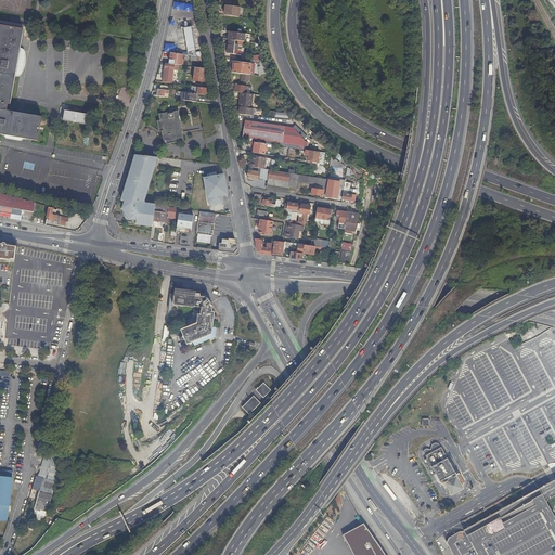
[(175,1),(173,9),(194,11),(195,4),(175,1)]
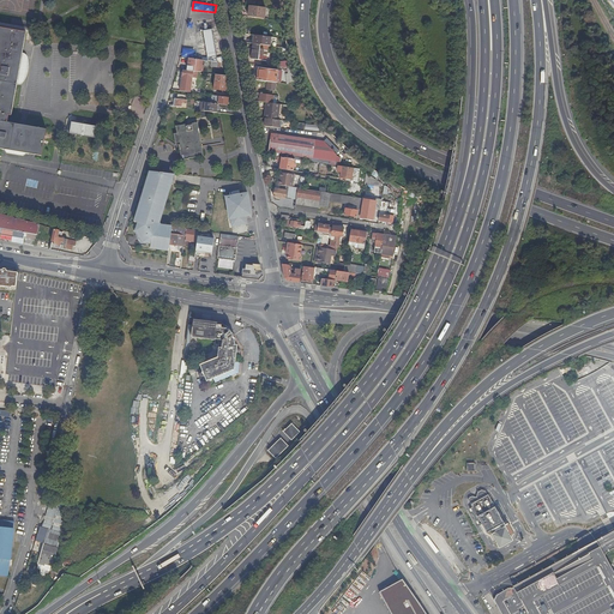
[(265,16),(266,8),(251,6),(251,12),(250,12),(248,17),(263,19),(263,16),(265,16)]
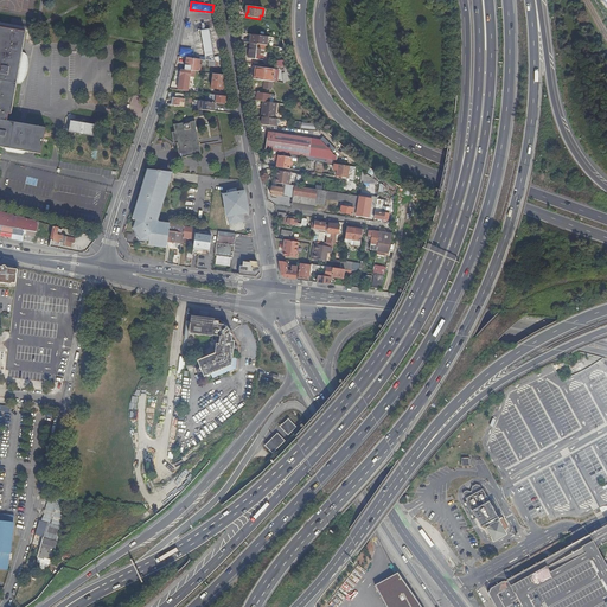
[(0,27),(25,32),(31,33),(32,29),(0,23),(0,27)]
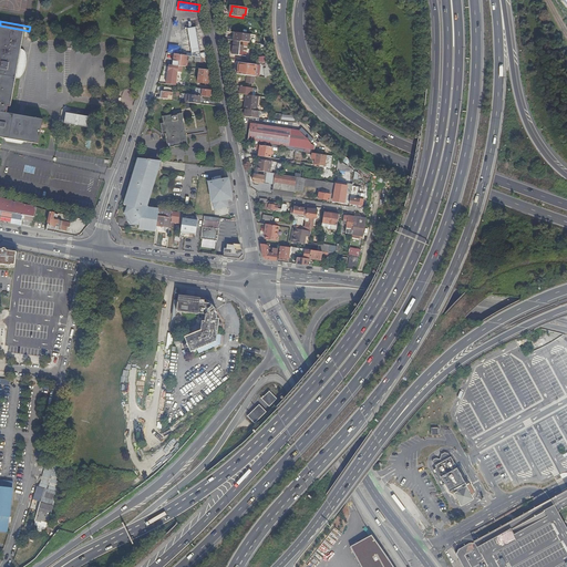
[(0,26),(0,136),(3,138),(6,142),(21,144),(23,142),(38,144),(42,119),(7,113),(8,106),(10,106),(11,101),(16,79),(18,66),(20,49),(23,30),(0,26)]
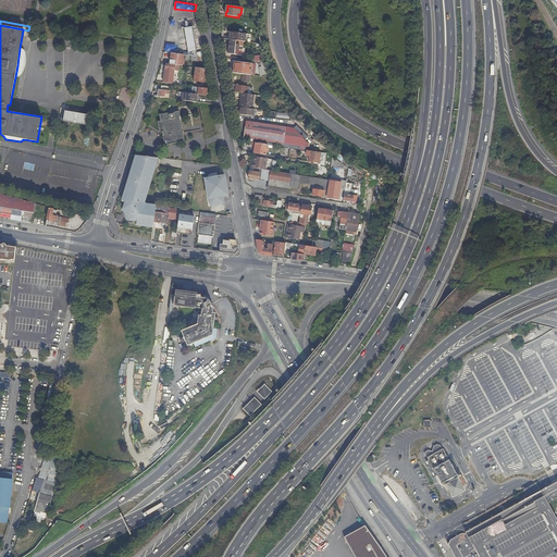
[(185,34),(188,52),(197,51),(195,38),(194,32),(185,34)]
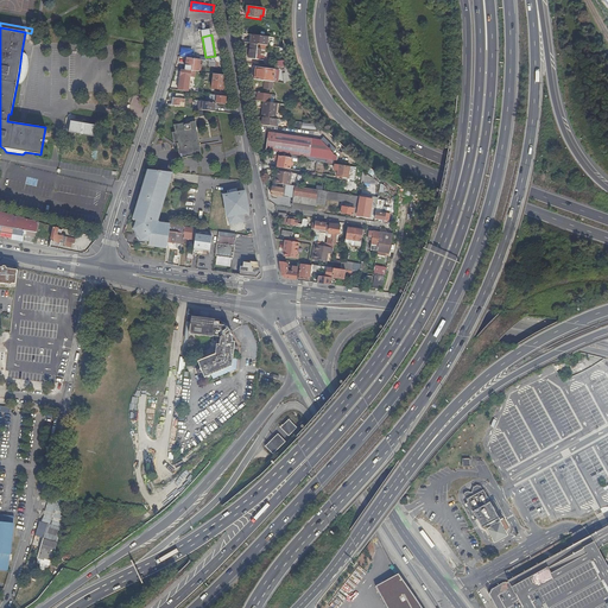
[(260,54),(261,45),(251,44),(249,49),(247,48),(246,51),(249,52),(260,54)]
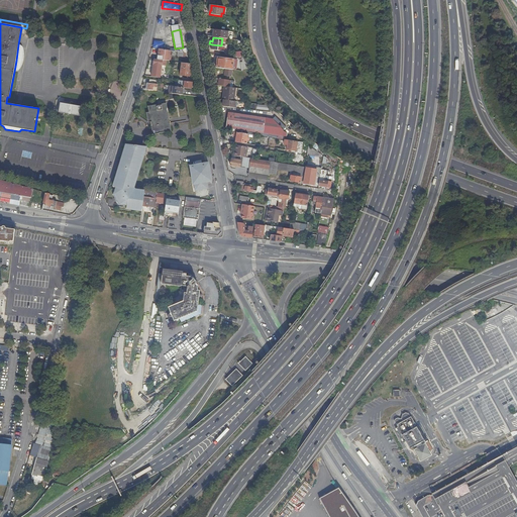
[(19,44),(18,44),(16,61),(14,72),(15,72),(17,71),(19,70),(20,69),(21,66),(23,63),(24,60),(24,56),(24,52),(23,48),(22,46),(21,44),(19,44)]
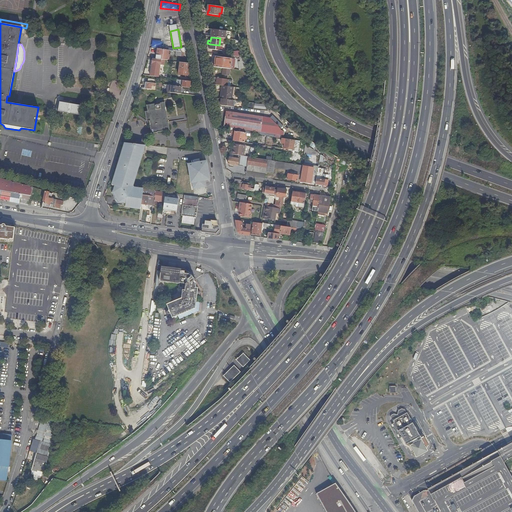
[(158,49),(156,59),(159,59),(162,60),(168,61),(169,50),(158,49)]
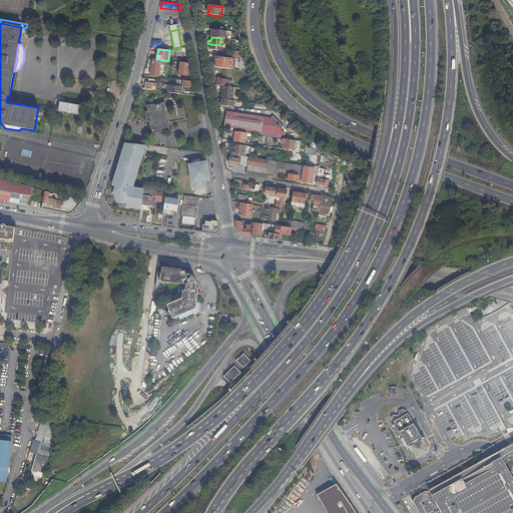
[(230,69),(232,59),(215,57),(214,67),(230,69)]
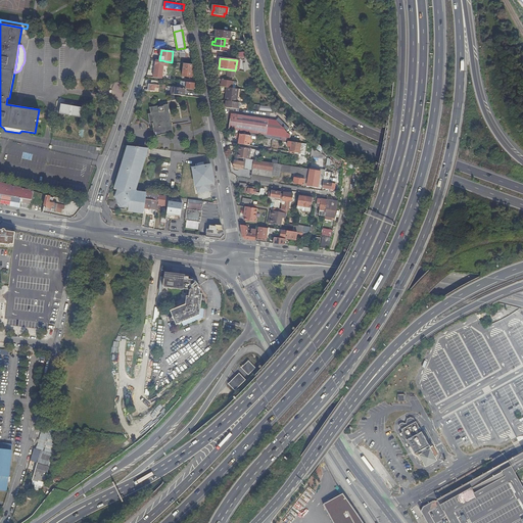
[(154,73),(153,78),(160,79),(160,74),(162,60),(159,60),(156,60),(155,64),(155,66),(156,66),(155,69),(155,73),(154,73)]
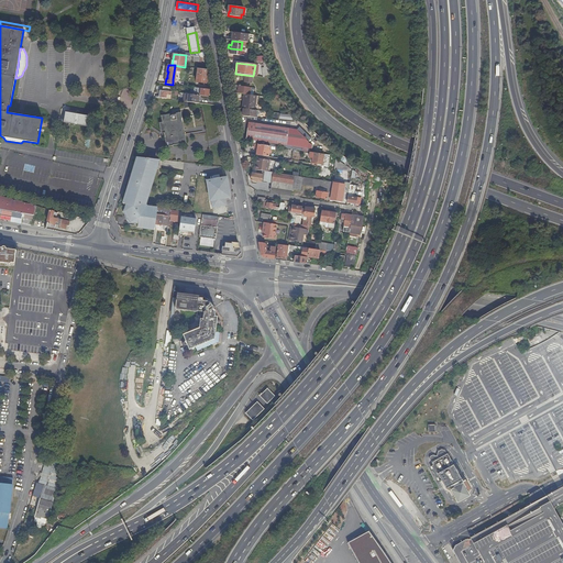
[(209,69),(198,68),(196,83),(207,84),(208,78),(210,79),(209,69)]
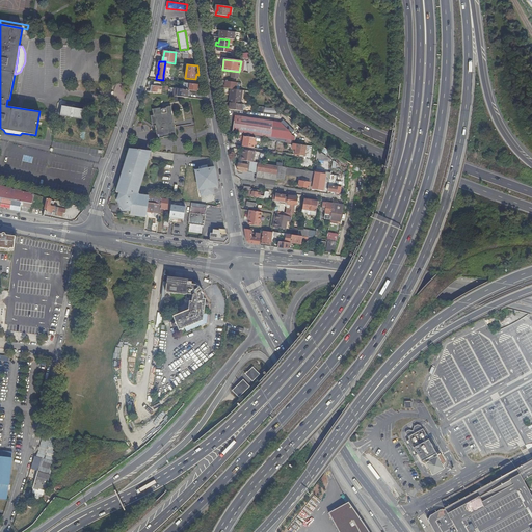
[(236,89),(237,84),(237,83),(225,81),(224,88),(231,89),(236,89)]
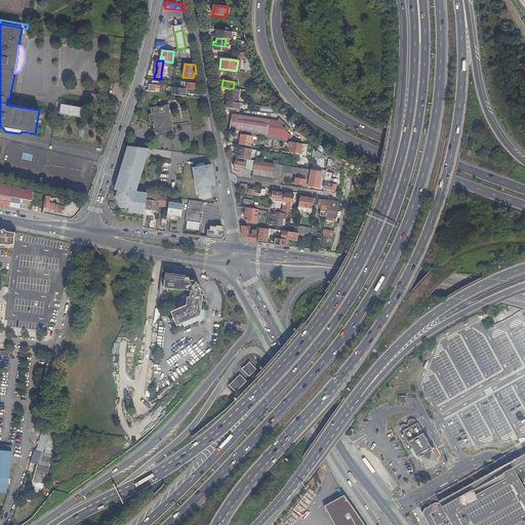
[(187,89),(195,90),(195,83),(188,82),(182,82),(180,82),(180,88),(187,89)]
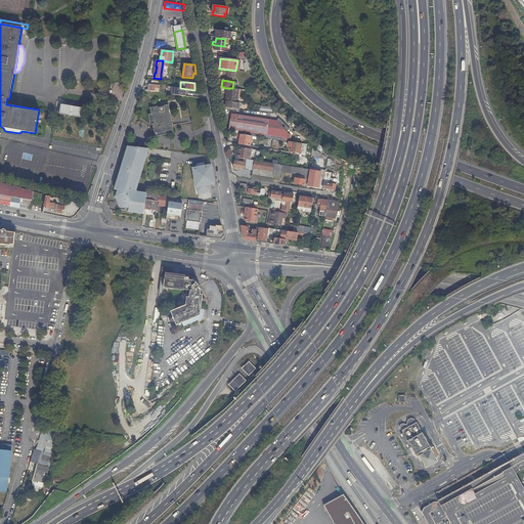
[(113,84),(112,99),(121,100),(122,84),(113,84)]
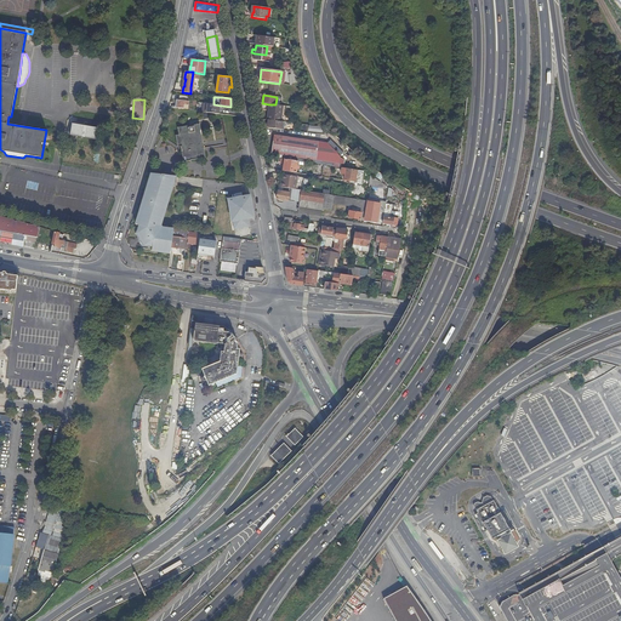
[(203,103),(201,112),(220,114),(221,106),(214,104),(203,103)]
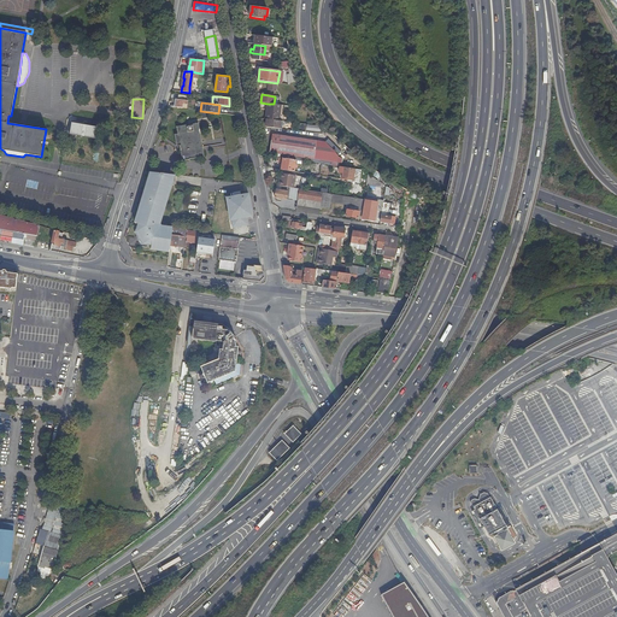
[(280,121),(281,105),(274,104),(268,104),(266,109),(265,119),(266,119),(280,121)]
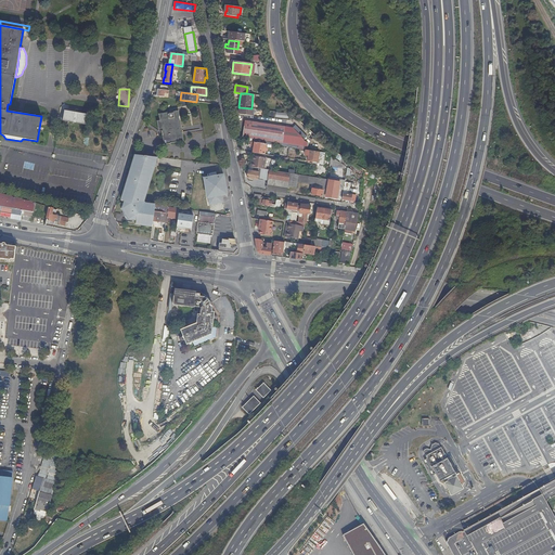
[(254,116),(255,110),(252,108),(240,107),(239,115),(254,116)]
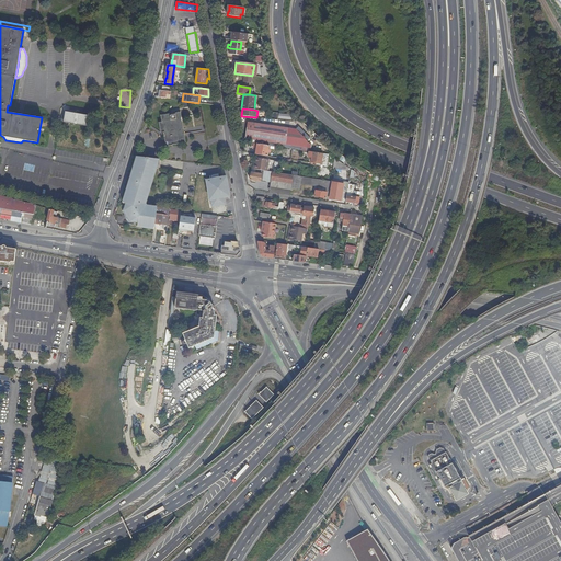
[(63,123),(90,125),(91,114),(64,111),(63,123)]
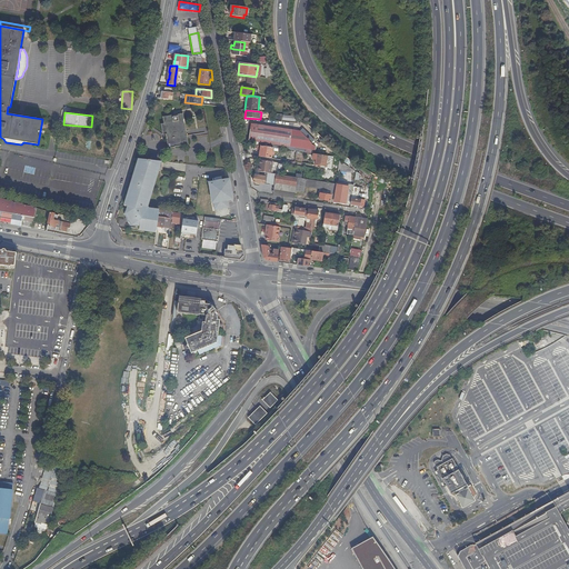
[(169,149),(176,148),(175,147),(182,146),(182,147),(188,146),(182,113),(163,117),(165,123),(162,125),(163,136),(167,135),(169,149)]
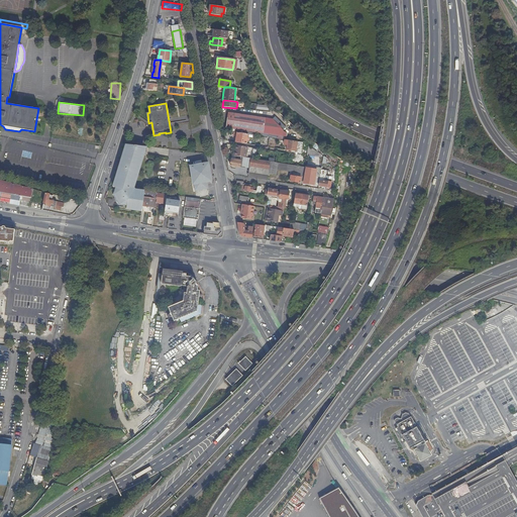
[(266,118),(228,113),(226,128),(264,133),(266,118)]
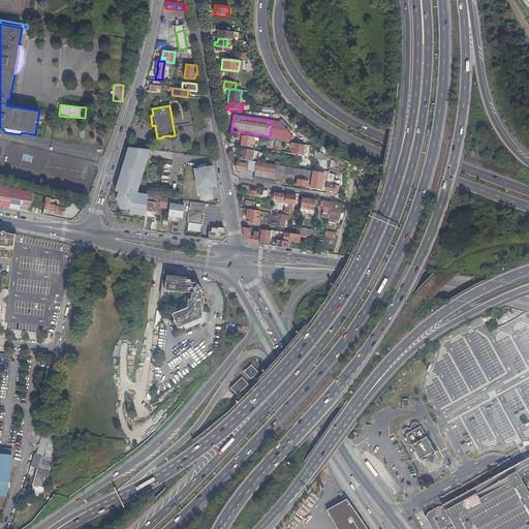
[(254,137),(243,135),(241,146),(252,147),(254,137)]
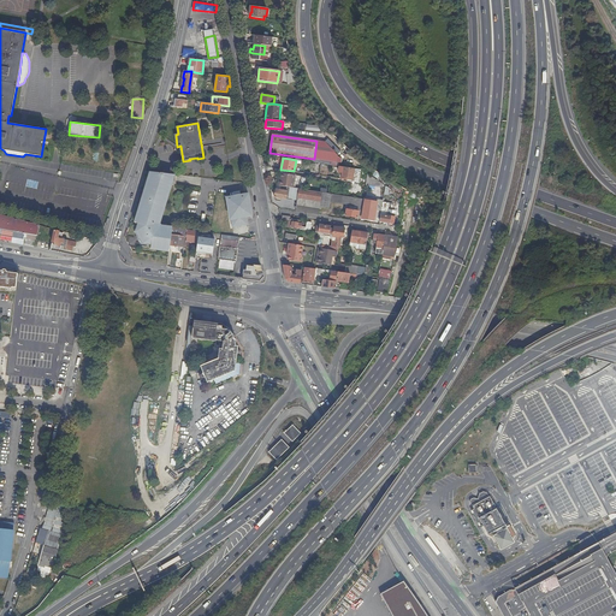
[(360,175),(359,175),(354,175),(354,169),(338,166),(338,172),(342,172),(341,181),(351,182),(351,181),(359,182),(360,175)]
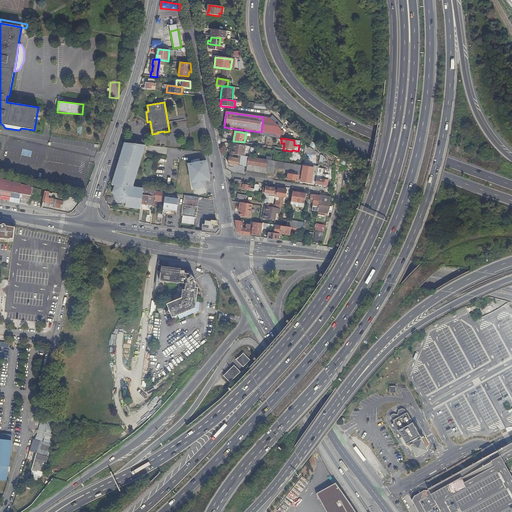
[(130,144),(125,144),(112,186),(114,187),(111,194),(118,204),(126,205),(125,207),(141,209),(143,189),(134,188),(132,187),(143,151),(135,148),(136,145),(130,144)]
